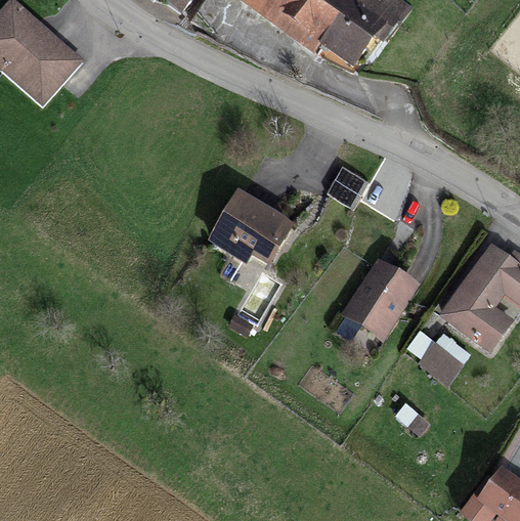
[(7,0),(0,8),(0,69),(42,105),(83,57),(15,0),(7,0)]
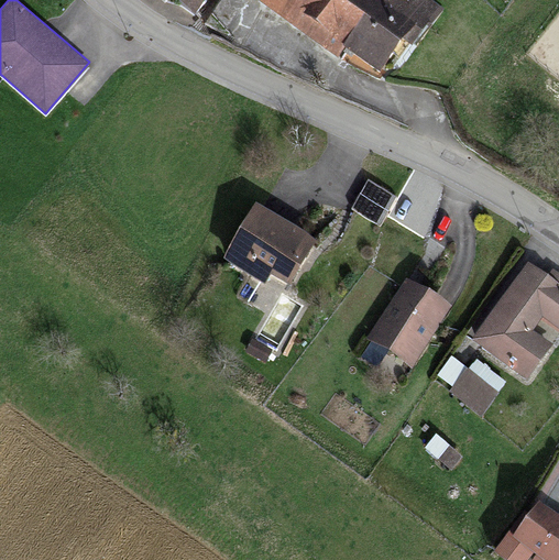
[(181,0),(196,13),(207,0),(181,0)]
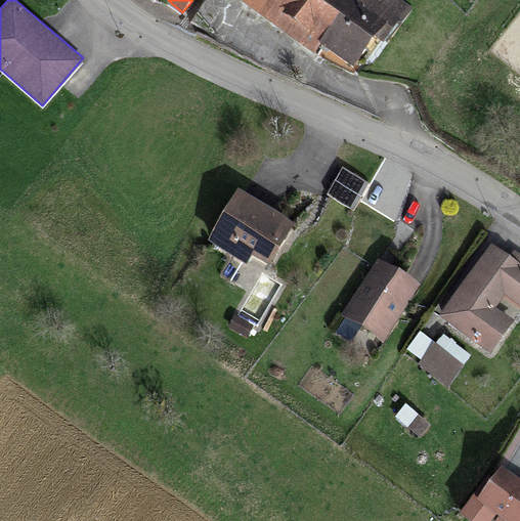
[(251,0),(249,3),(366,82),(419,4),(412,0),(251,0)]
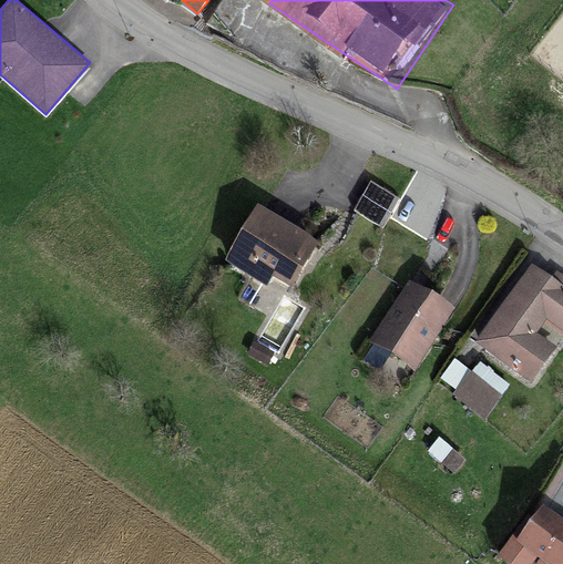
[(321,243),(255,205),(226,257),(269,282),(274,274),(296,286),(321,243)]
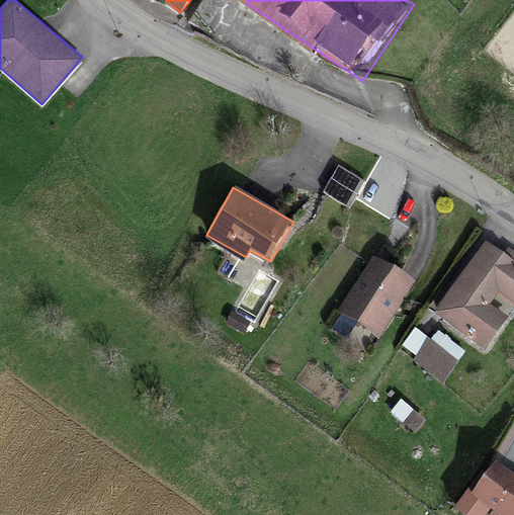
[(513,251),(484,234),(437,312),(488,342),(503,318),(483,307),(496,284),(513,294),(513,251)]
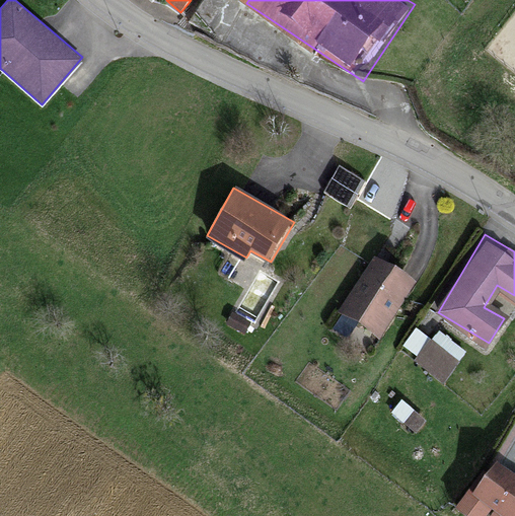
[(418,282),(375,255),(342,309),(383,336),(418,282)]
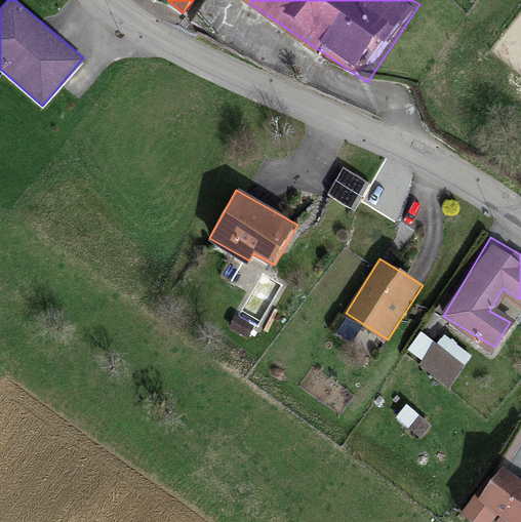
[(469,354),(441,332),(417,363),(446,385),(469,354)]
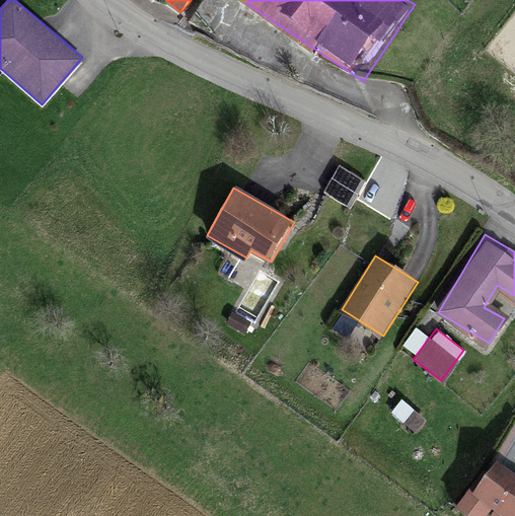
[(514,515),(514,471),(503,462),(474,498),(497,515),(514,515)]
